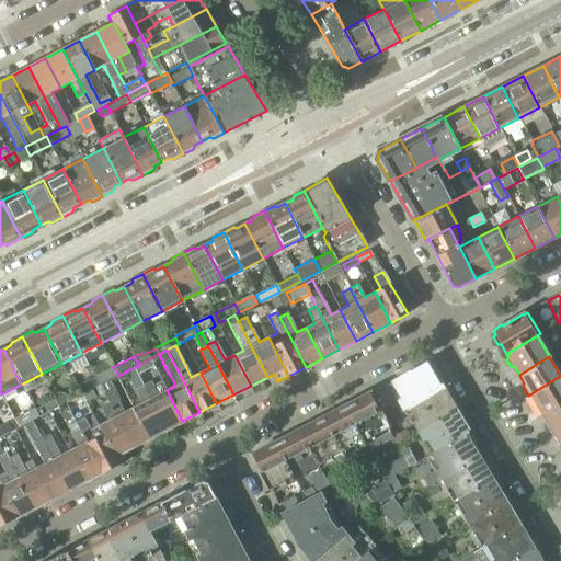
[(397,401),(401,409),(402,410),(409,407),(408,405),(438,387),(425,364),(410,375),(409,373),(391,384),(400,399),(397,401)]
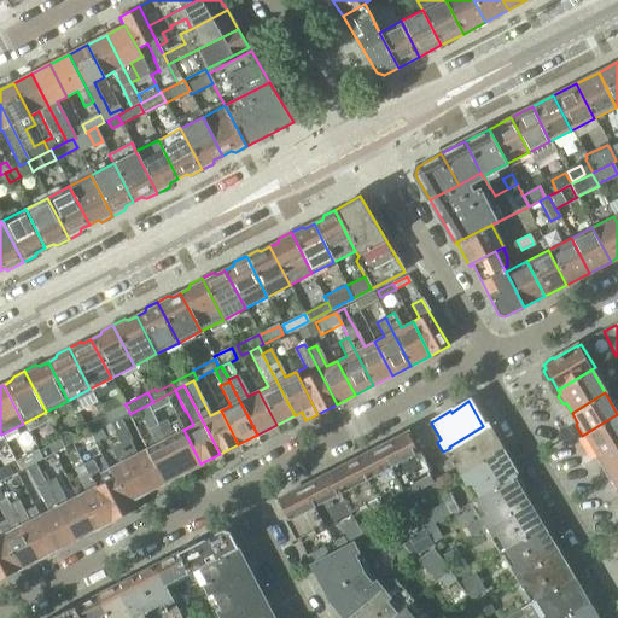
[(104,415),(109,425),(111,424),(121,419),(130,414),(126,404),(104,415)]
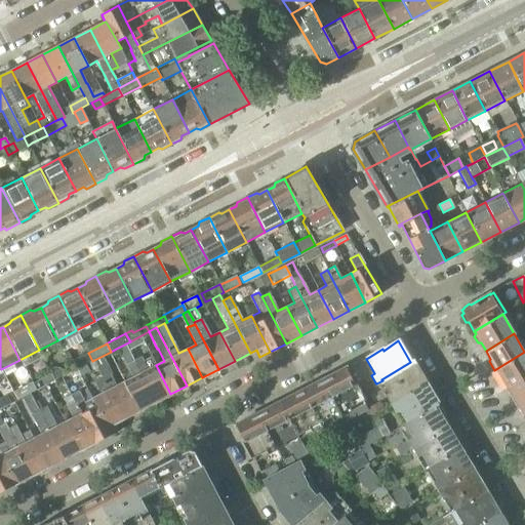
[(132,377),(124,381),(139,410),(155,402),(133,361),(124,345),(116,349),(124,366),(126,365),(132,377)]
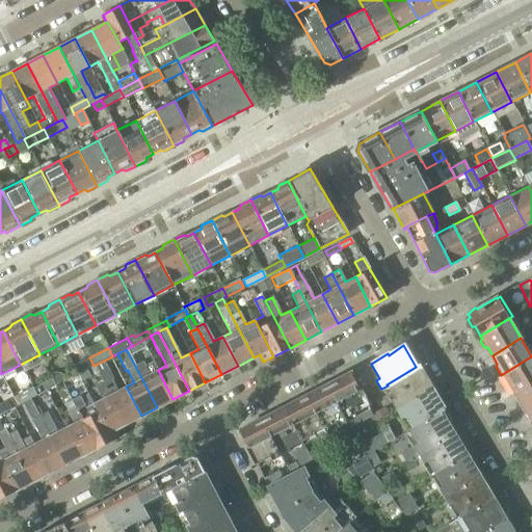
[(510,386),(514,392),(531,381),(531,356),(501,375),(507,386),(510,386)]
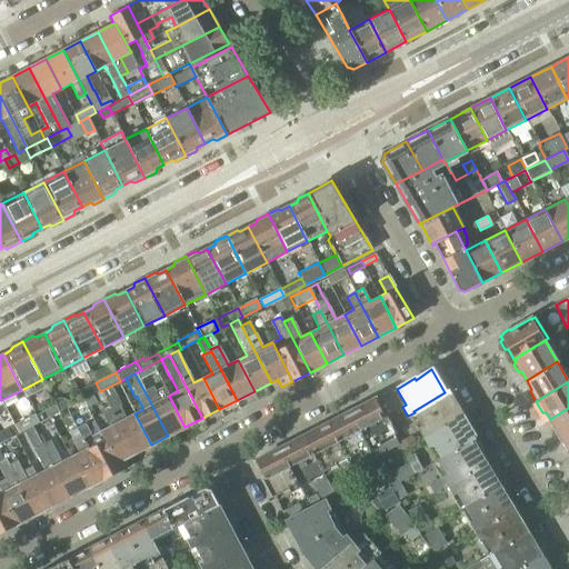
[(76,392),(77,396),(80,401),(100,391),(96,382),(76,392)]
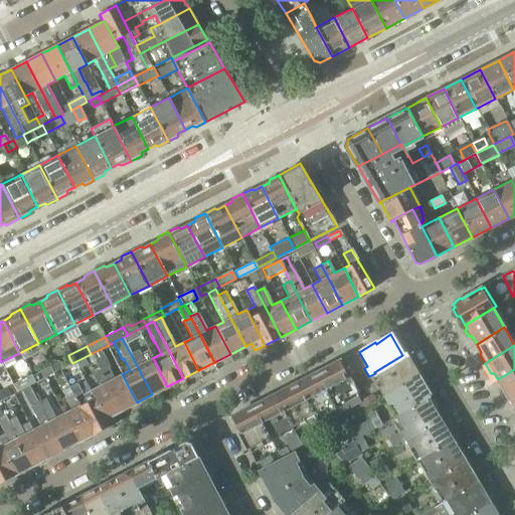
[(93,353),(101,370),(122,410),(137,402),(122,374),(113,379),(108,368),(110,367),(101,349),(93,353)]
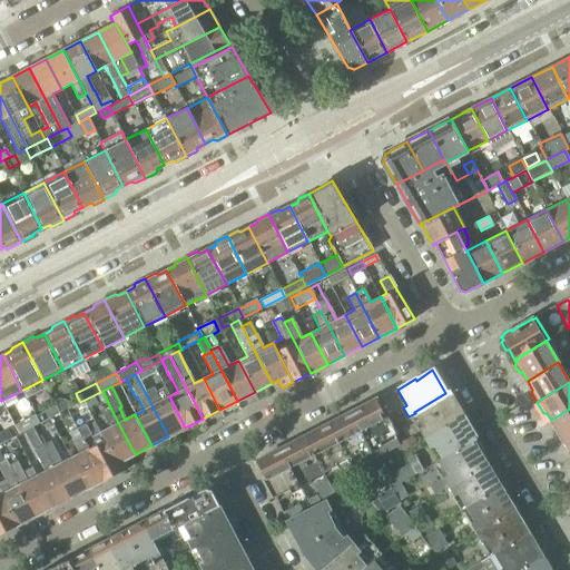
[(145,392),(168,436),(185,428),(169,396),(164,387),(155,392),(153,387),(145,392)]
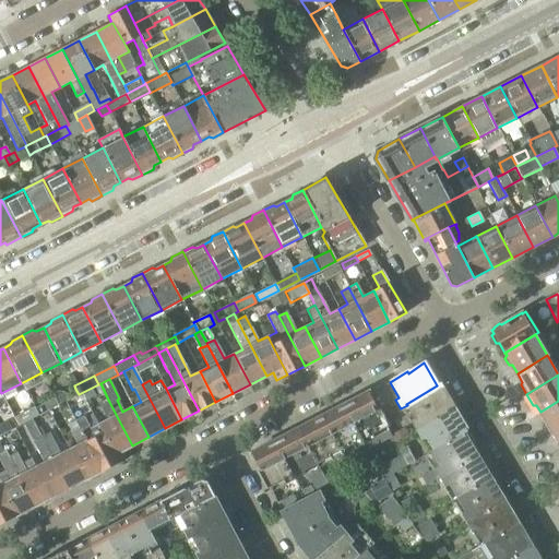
[(411,420),(416,430),(453,408),(440,385),(438,387),(437,385),(406,404),(407,405),(401,408),(400,407),(397,408),(406,423),(411,420)]
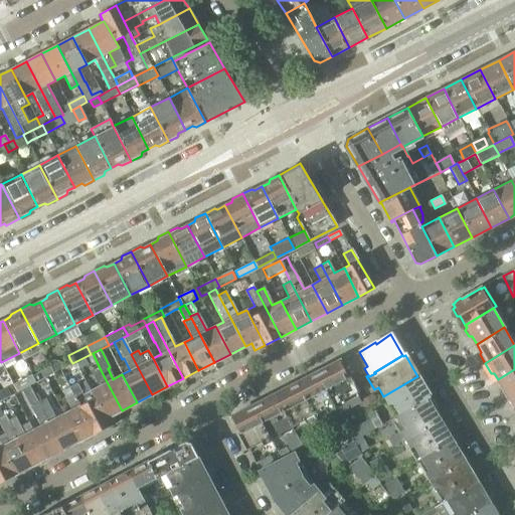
[(346,358),(345,358),(339,361),(343,369),(349,366),(346,358)]
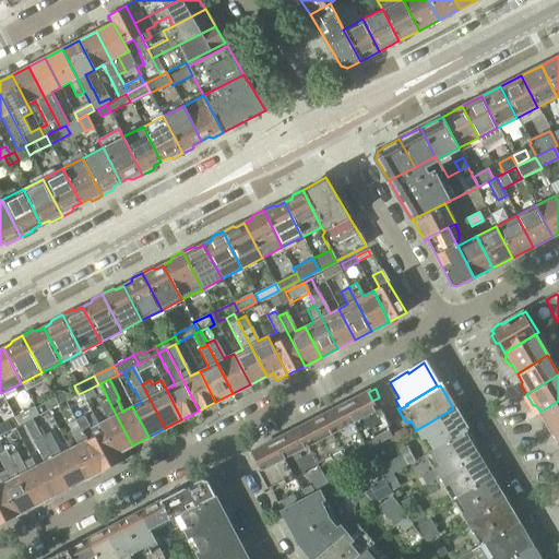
[(64,394),(58,392),(52,395),(55,399),(58,405),(68,401),(64,394)]
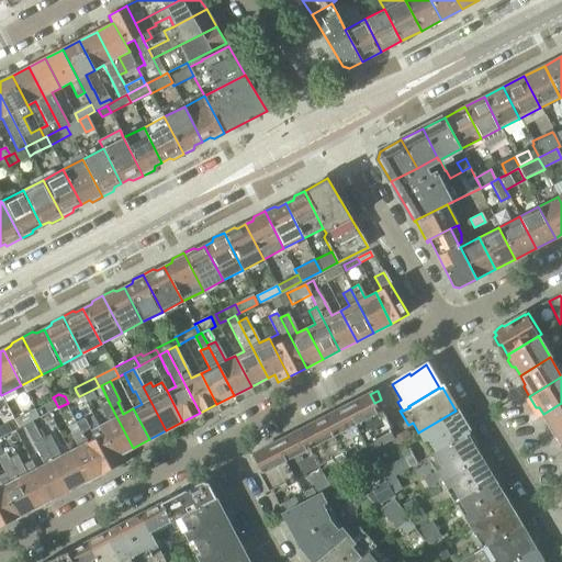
[(370,394),(347,406),(367,445),(370,451),(393,439),(374,403),(370,394)]
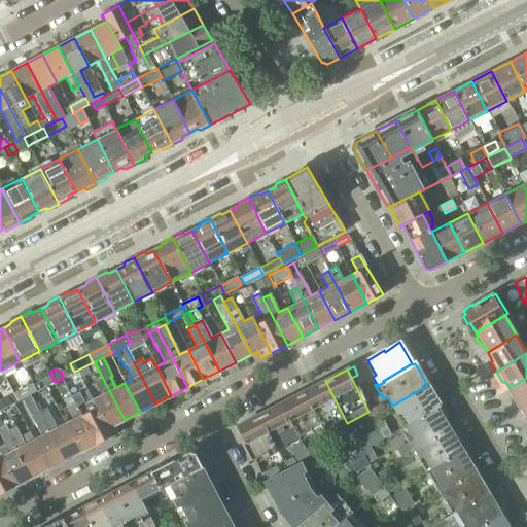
[(69,375),(62,379),(66,387),(73,383),(69,375)]
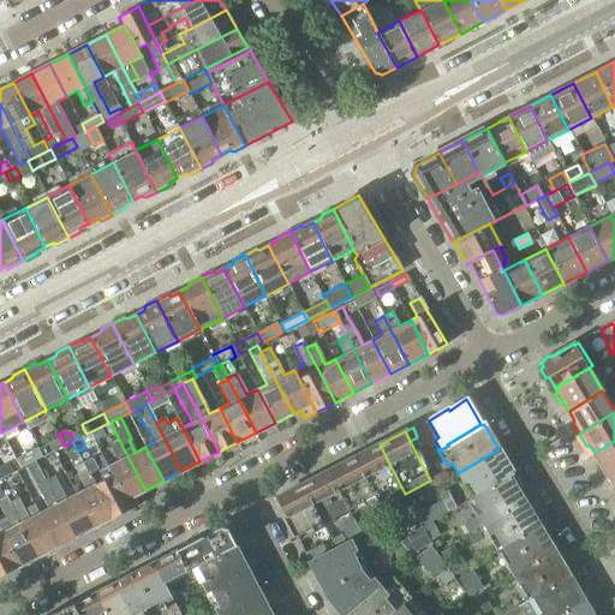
[(64,446),(60,439),(48,445),(52,452),(64,446)]
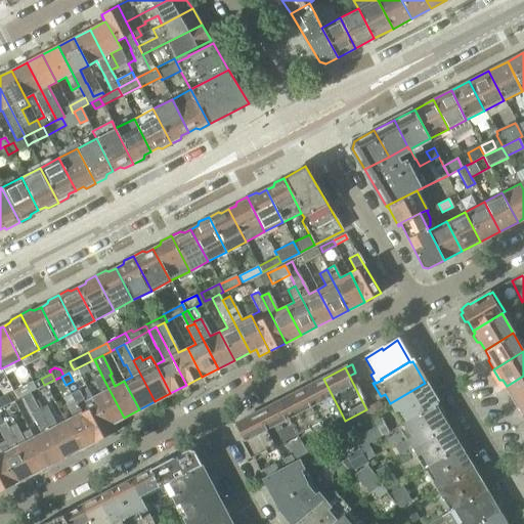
[(510,397),(516,406),(523,400),(523,376),(507,386),(512,394),(510,397)]
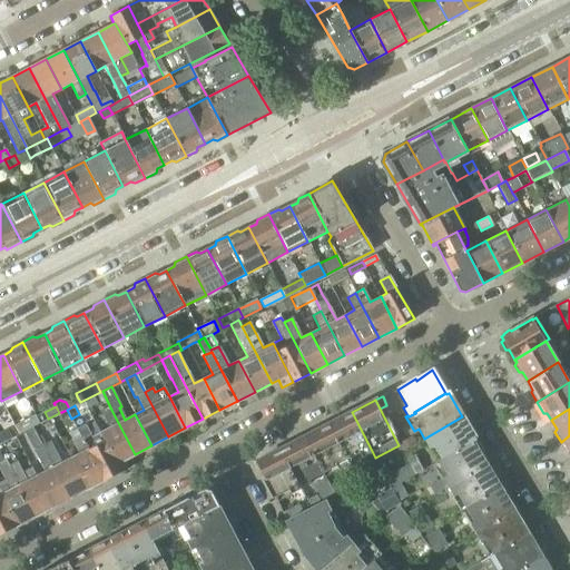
[(109,428),(100,432),(105,441),(106,440),(121,471),(131,465),(127,458),(135,454),(111,410),(102,414),(109,428)]
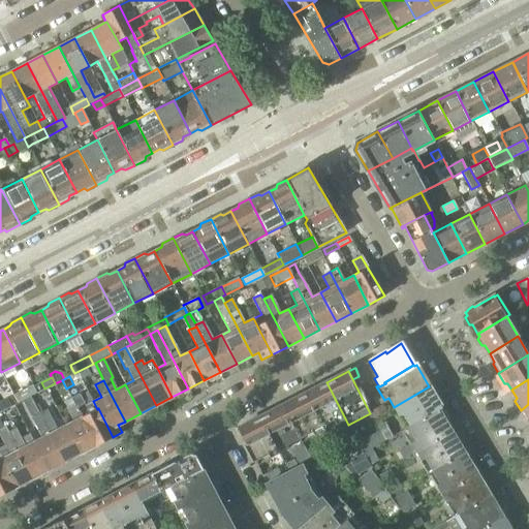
[(327,382),(305,394),(321,426),(334,419),(336,423),(345,418),(327,382)]
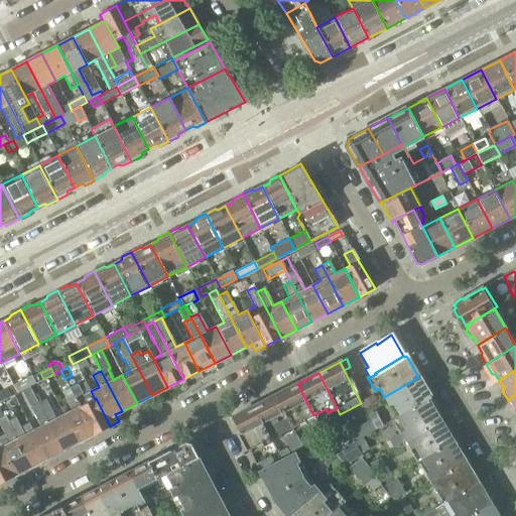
[(36,383),(32,377),(32,376),(14,385),(17,393),(26,389),(36,383)]
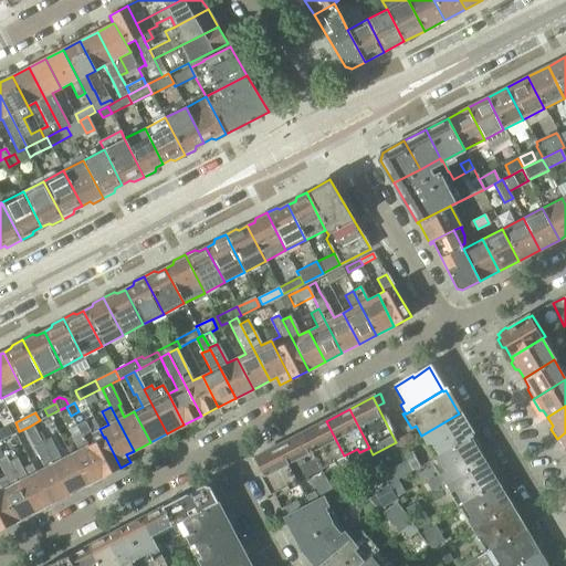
[(430,441),(438,456),(472,435),(459,413),(421,436),(427,443),(430,441)]
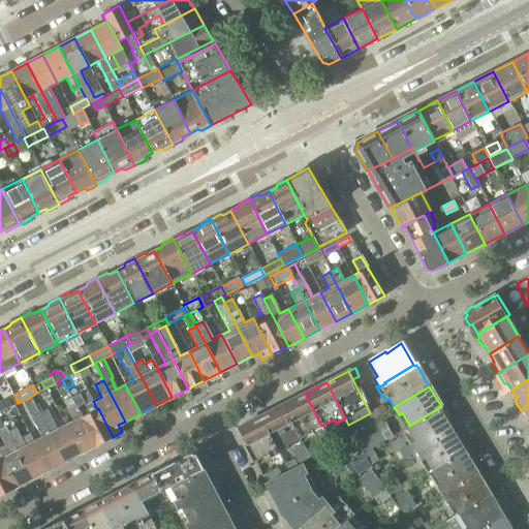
[(305,394),(282,405),(299,437),(312,431),(314,434),(323,430),(321,426),(305,394)]
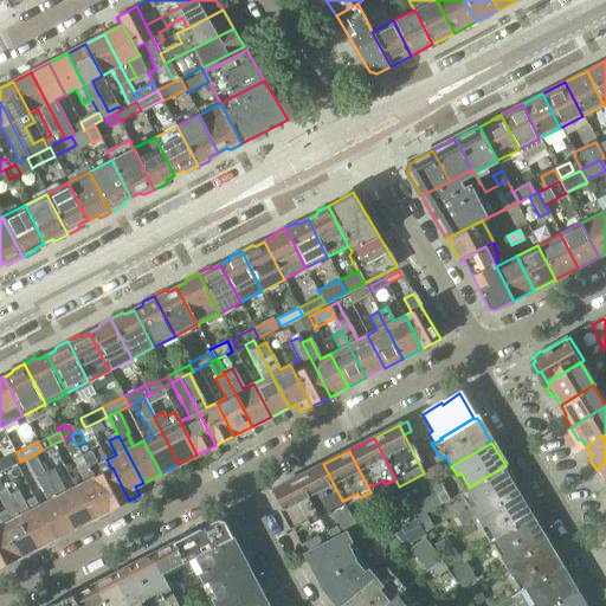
[(90,452),(82,457),(110,511),(129,501),(113,468),(111,469),(107,459),(97,465),(94,458),(90,452)]
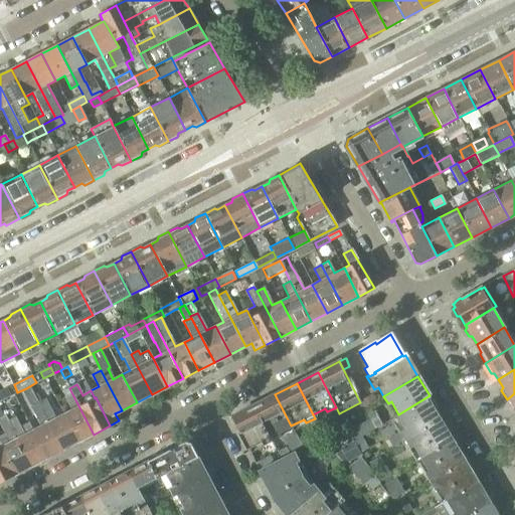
[(40,426),(32,431),(46,459),(63,451),(38,403),(33,394),(31,390),(29,387),(22,390),(24,393),(30,406),(40,426)]
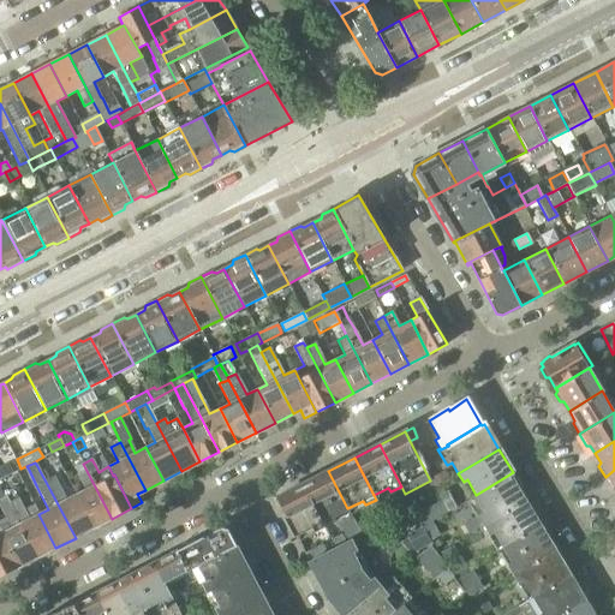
[(0,466),(0,478),(12,472),(7,464),(0,466)]
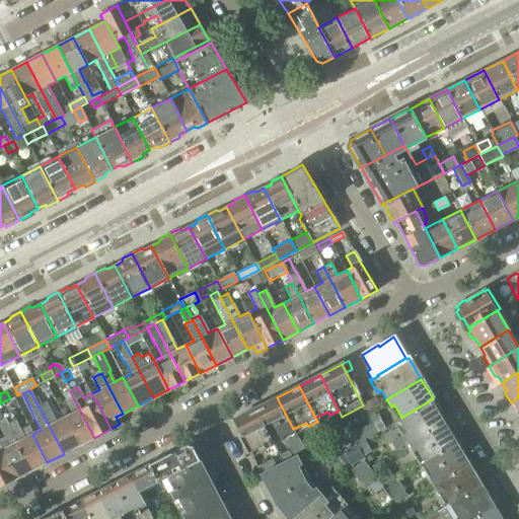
[(72,413),(64,418),(78,446),(94,438),(70,391),(63,394),(66,400),(72,413)]
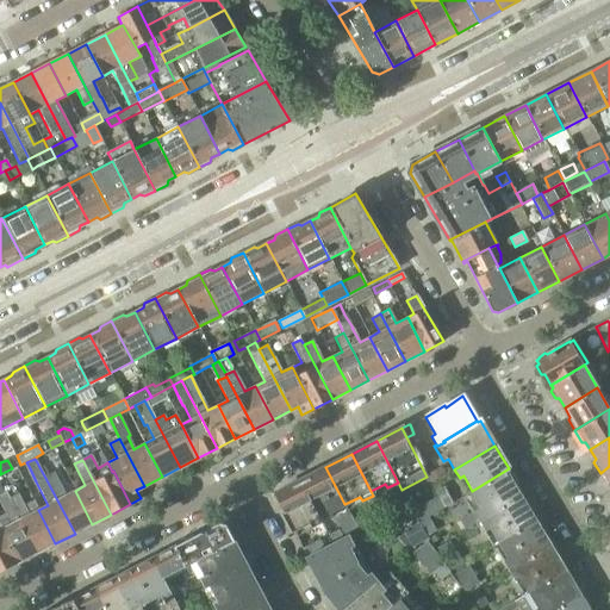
[(325,467),(302,480),(323,521),(330,517),(331,517),(330,516),(329,512),(344,504),(325,467)]
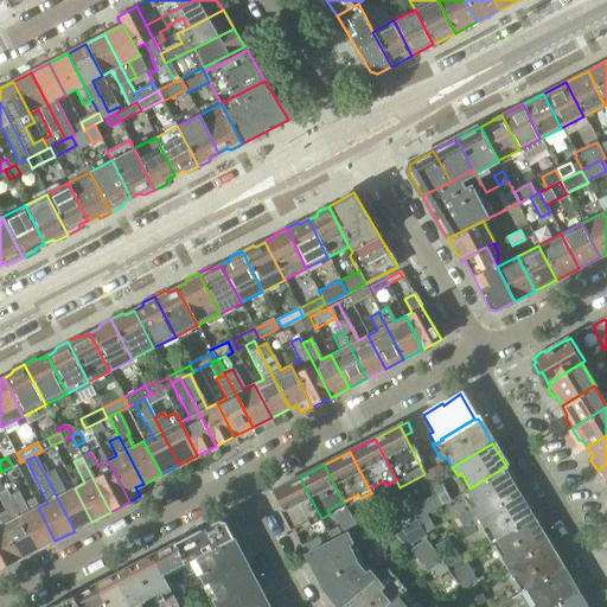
[(471,509),(477,518),(518,494),(511,484),(516,481),(506,466),(470,489),(466,491),(475,506),(471,509)]
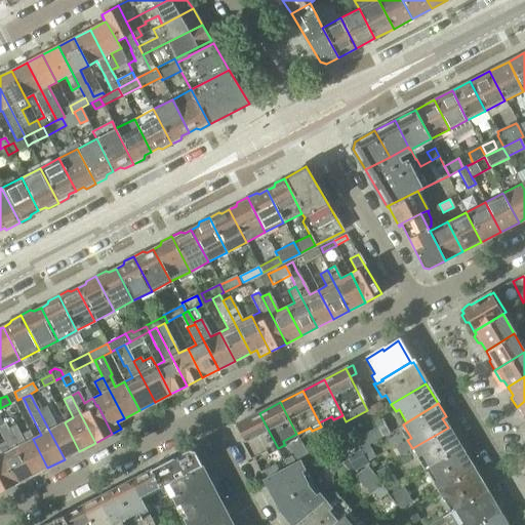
[(46,407),(39,411),(65,459),(79,451),(65,422),(56,427),(49,413),(46,407)]
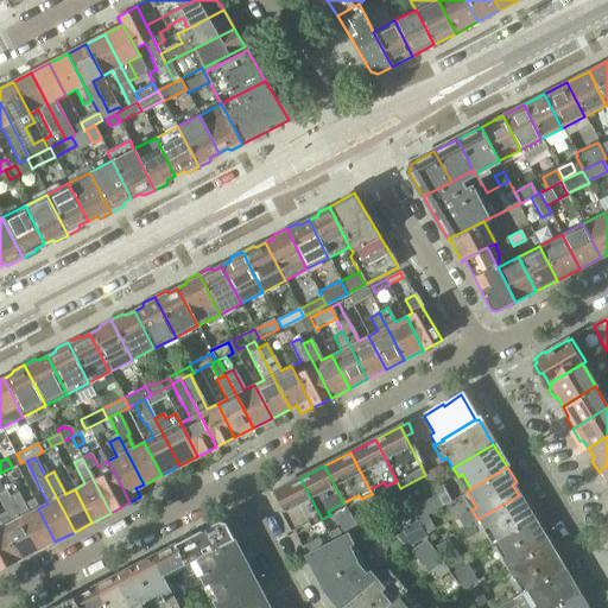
[(322,519),(301,479),(273,493),(291,530),(308,521),(310,525),(322,519)]
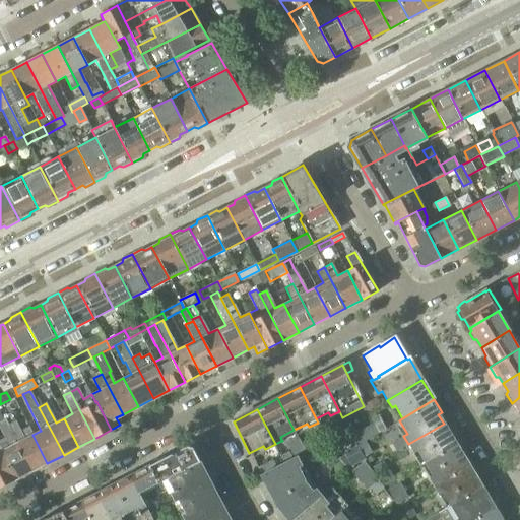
[(2,417),(4,419),(30,471),(47,463),(33,435),(28,427),(20,432),(11,412),(2,417)]
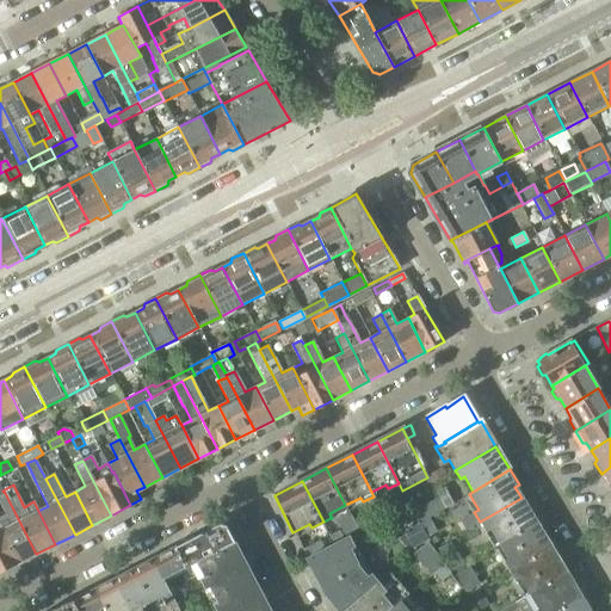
[(0,504),(5,514),(0,517),(0,526),(1,530),(2,530),(19,563),(36,554),(5,493),(0,495),(0,504)]
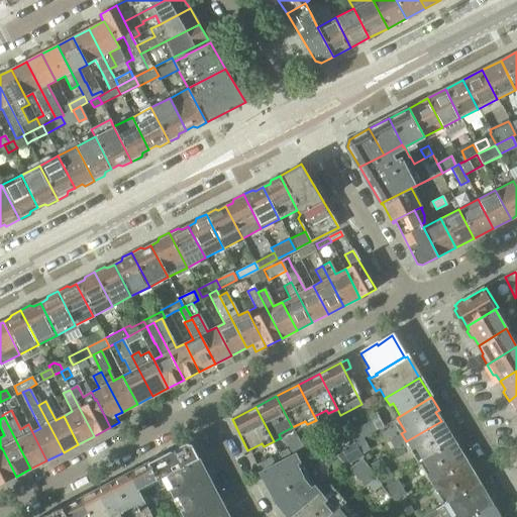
[(372,422),(371,422),(376,430),(382,427),(377,418),(372,421),(372,422)]
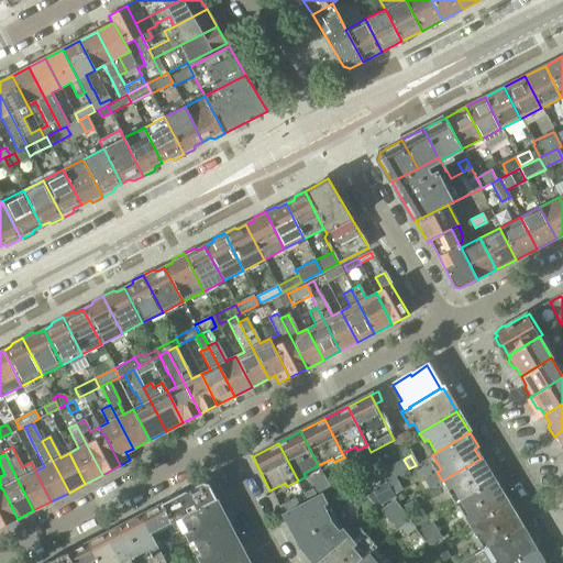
[(452,487),(460,501),(494,482),(481,459),(442,481),(448,489),(452,487)]
